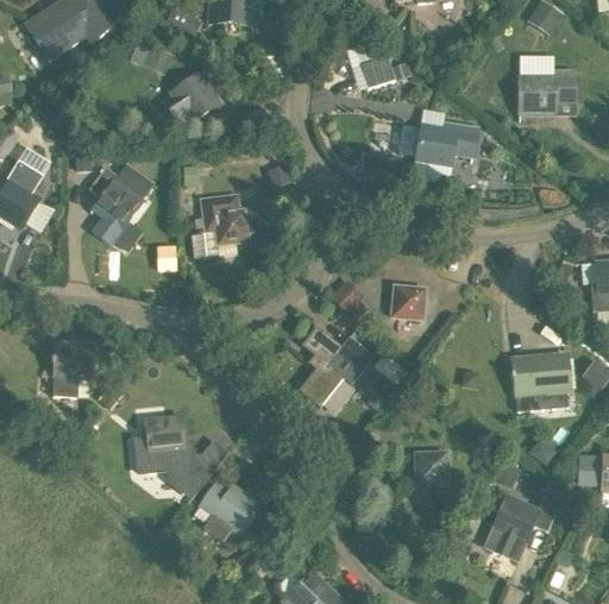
[(61,0),(60,1),(61,4),(39,18),(54,41),(75,27),(77,31),(92,21),(77,0),(61,0)]
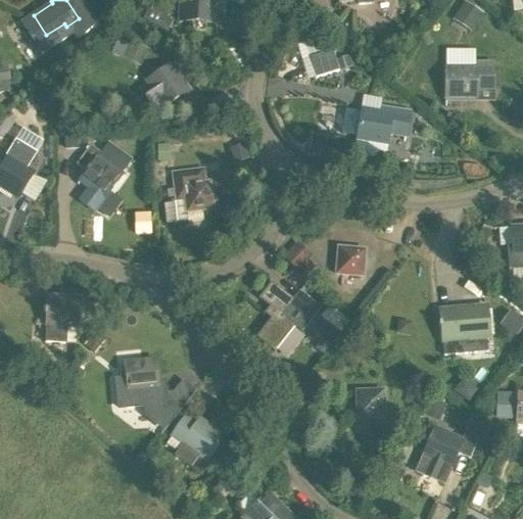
[(147,6),(141,24),(167,34),(173,16),(171,15),(177,0),(154,0),(151,7),(147,6)]
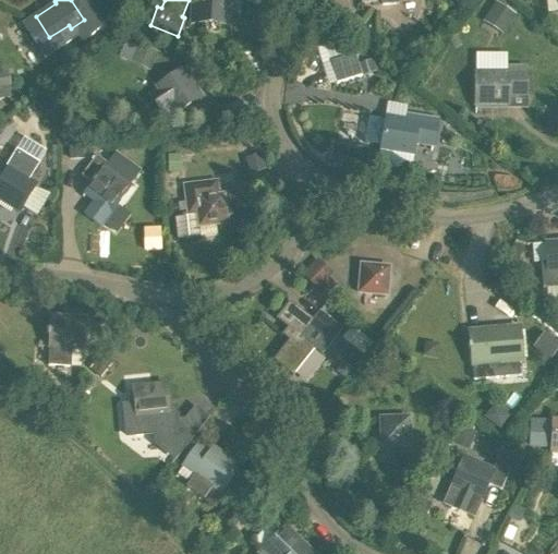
[(193,0),(193,20),(228,22),(229,0),(193,0)]
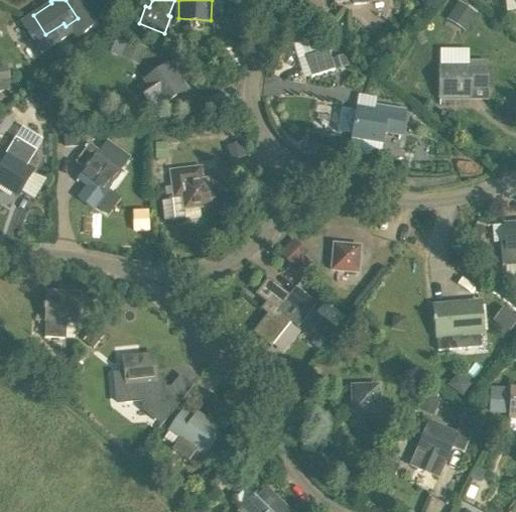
[(459,22),(467,27),(476,12),(458,1),(448,17),(459,23),(459,22)]
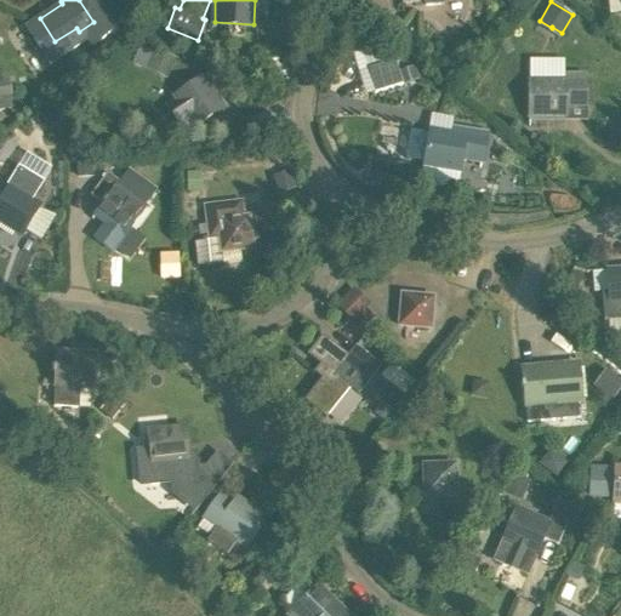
[(300,33),(305,9),(283,5),(279,28),(300,33)]
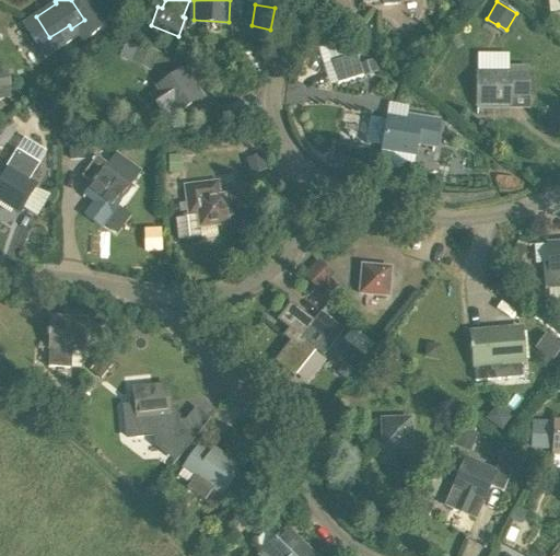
[(375,35),(361,24),(353,35),(366,45),(375,35)]
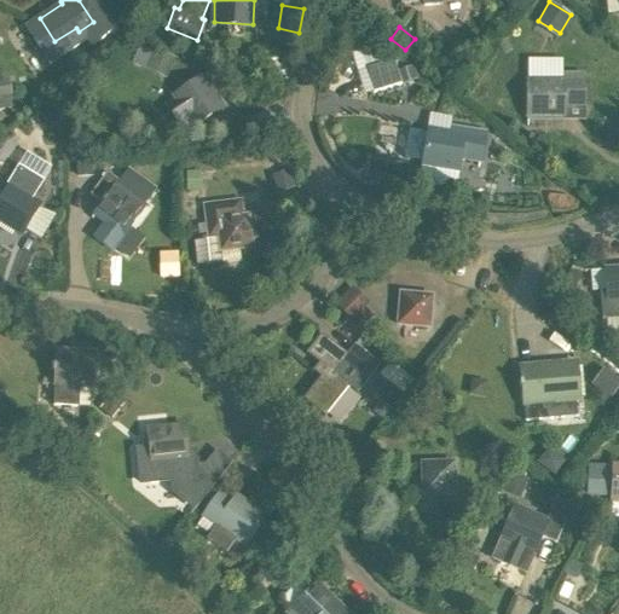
[(513,47),(505,33),(497,38),(504,52),(513,47)]
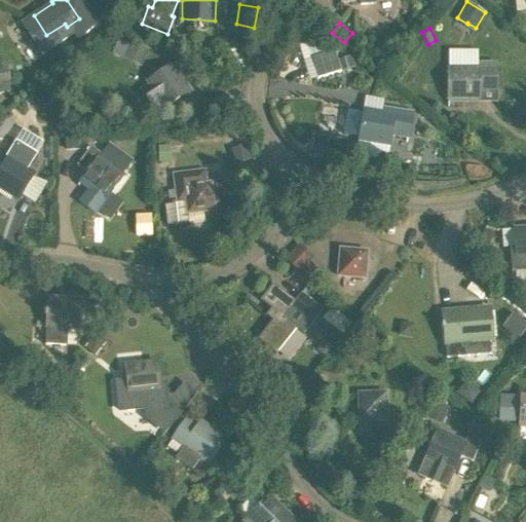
[(149,45),(133,37),(124,54),(141,62),(149,45)]
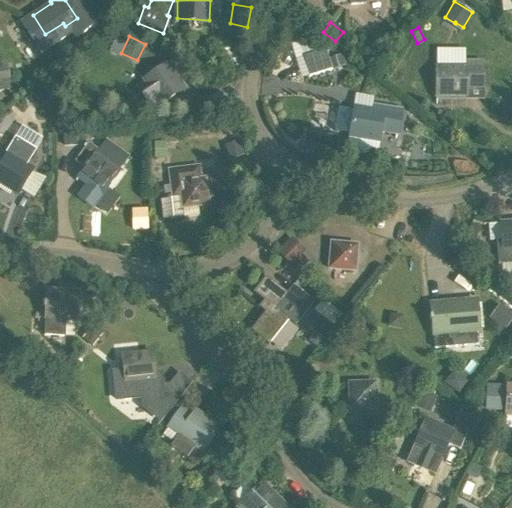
[(326,47),(304,55),(309,73),(332,66),(326,47)]
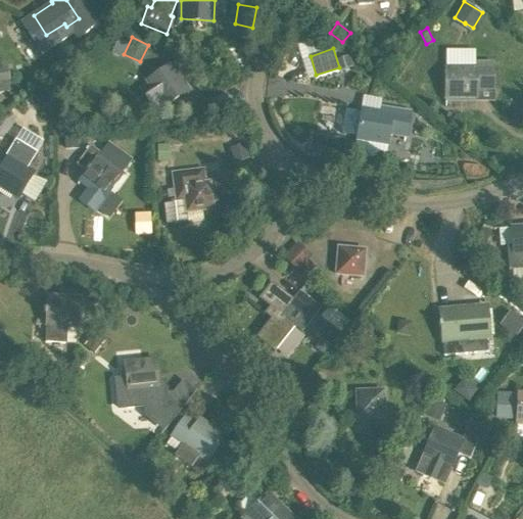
[(337,57),(340,67),(352,63),(349,54),(337,57)]
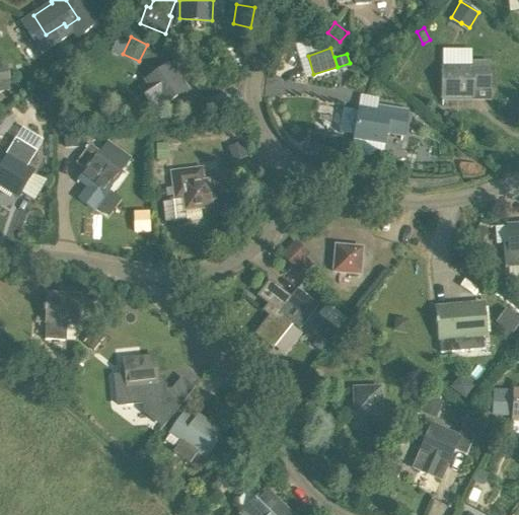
[(490,86),(490,67),(490,58),(472,58),(472,65),(442,65),(442,94),(472,95),(472,86),(490,86)]
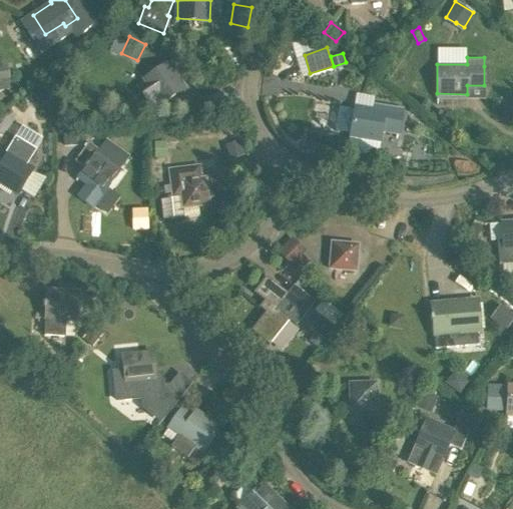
[(185,86),(167,61),(144,77),(160,102),(185,86)]
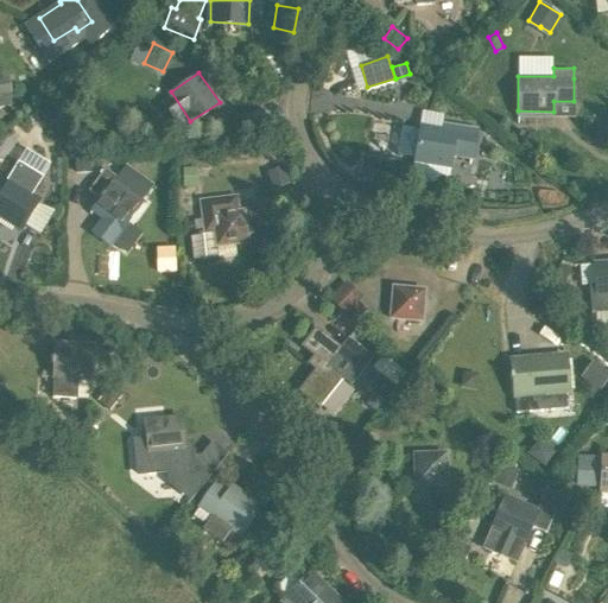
[(0,75),(0,93),(11,91),(12,91),(10,74),(0,75)]
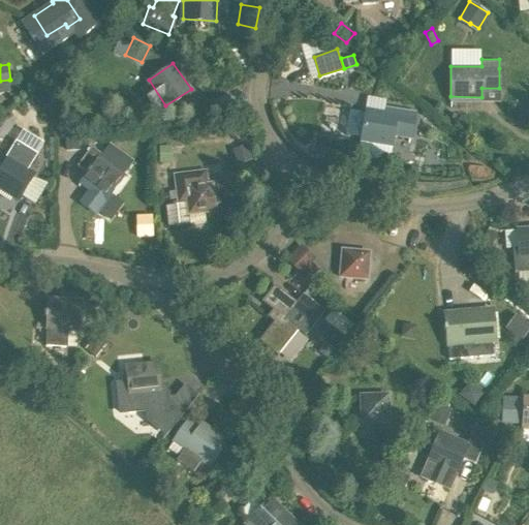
[(36,95),(40,105),(51,101),(47,91),(36,95)]
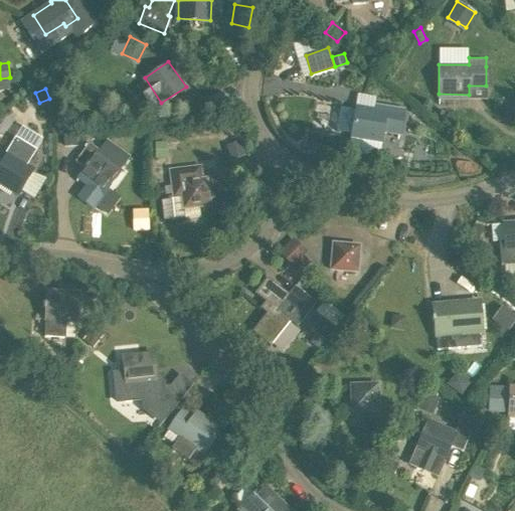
[(357,102),(351,134),(381,139),(383,129),(401,133),(406,107),(375,102),(374,105),(357,102)]
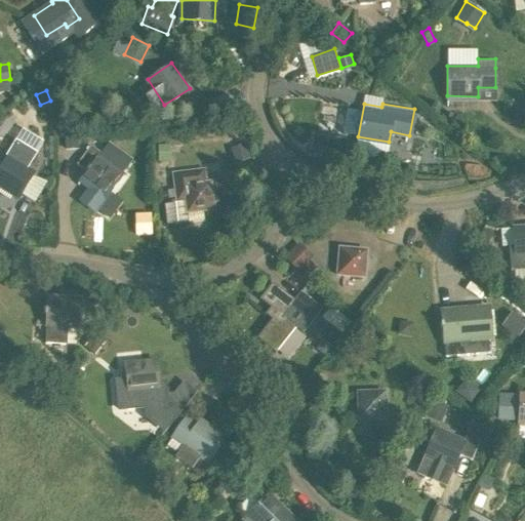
[(66,135),(66,147),(72,147),(79,147),(79,136),(79,135),(66,135)]
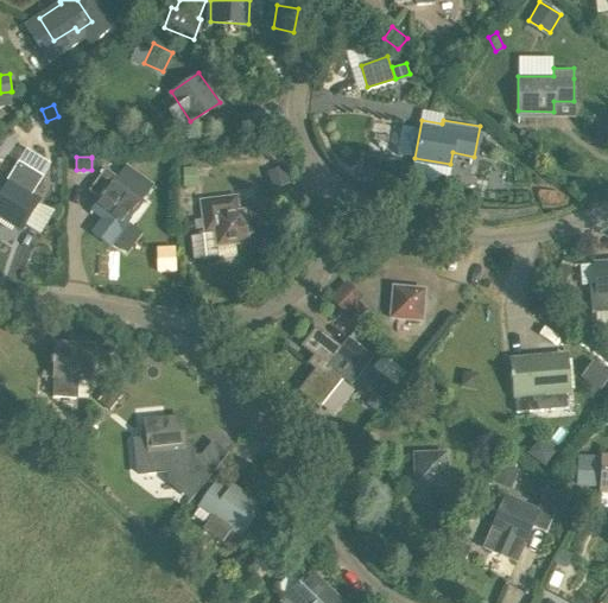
[(43,173),(18,159),(7,178),(8,179),(0,192),(0,213),(21,227),(39,197),(32,192),(43,173)]
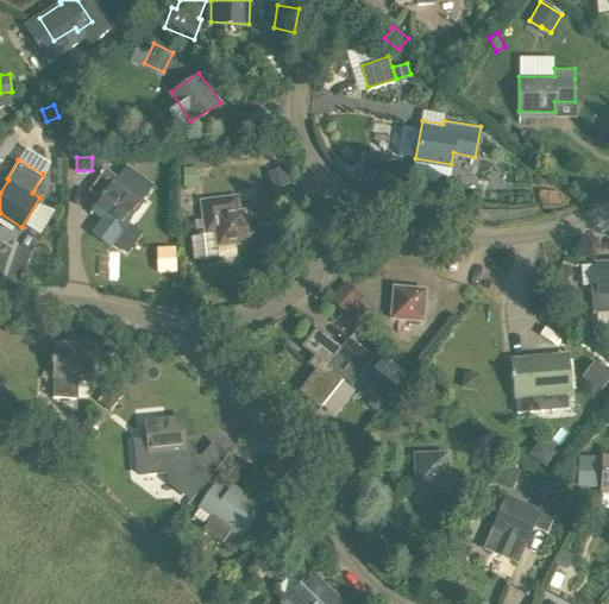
[(105,216),(94,231),(111,244),(143,200),(114,180),(119,172),(107,164),(89,188),(101,196),(93,208),(105,216)]
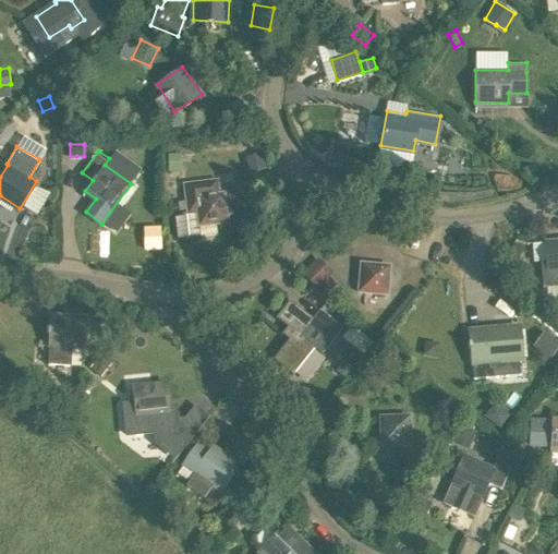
[(168,152),(168,171),(181,172),(182,160),(192,160),(192,151),(184,151),(184,152),(168,152)]
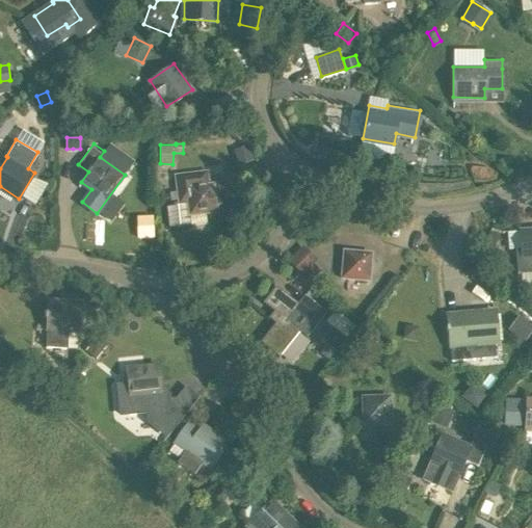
[(185,169),(173,172),(177,202),(189,201),(191,222),(207,220),(205,211),(217,210),(216,203),(222,202),(220,189),(214,190),(213,183),(209,183),(207,169),(185,173),(185,169)]
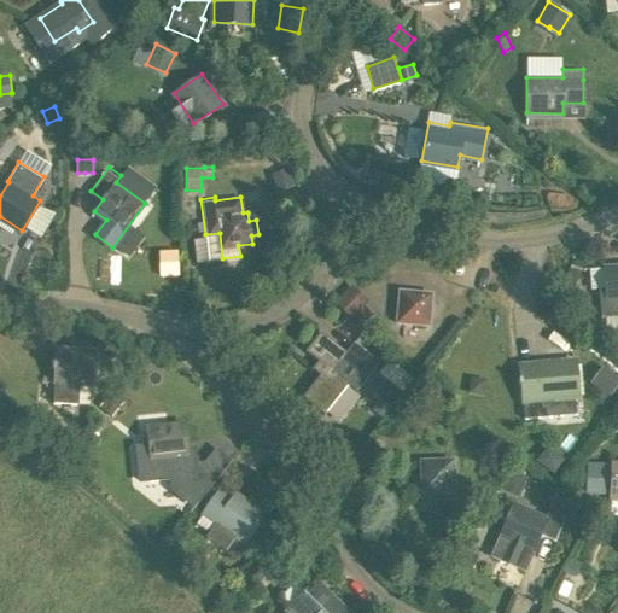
[(179,247),(164,247),(164,268),(180,268),(179,247)]
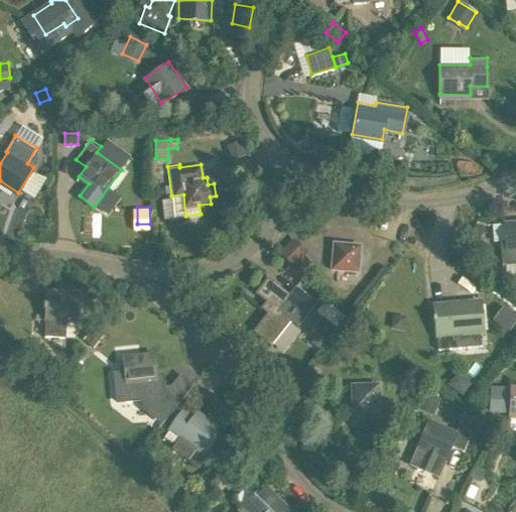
[(485,227),(478,221),(470,232),(477,238),(485,227)]
